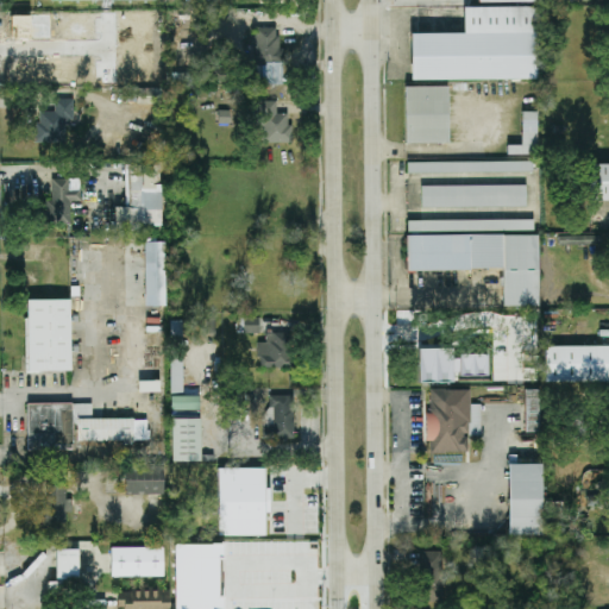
[(463,35),(463,7),(539,7),(539,35),(539,81),(409,80),(410,33),(463,35)]
